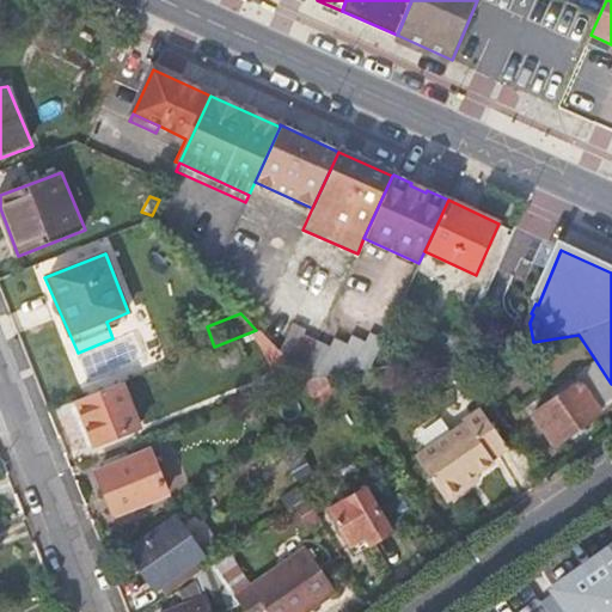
[(316,344),(304,338),(305,332),(292,326),(280,353),(279,354),(300,378),(316,344)]
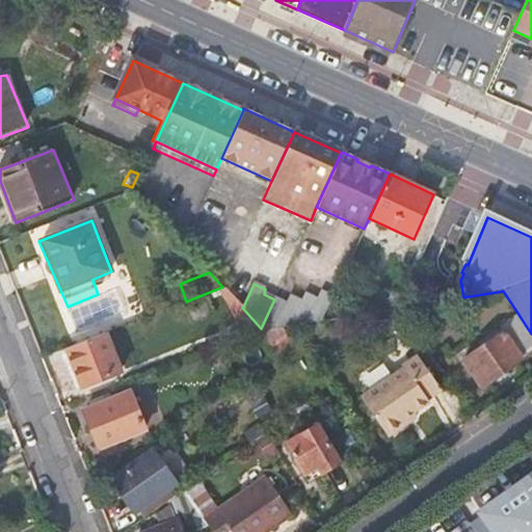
[(220,290),(205,295),(211,311),(225,307),(220,290)]
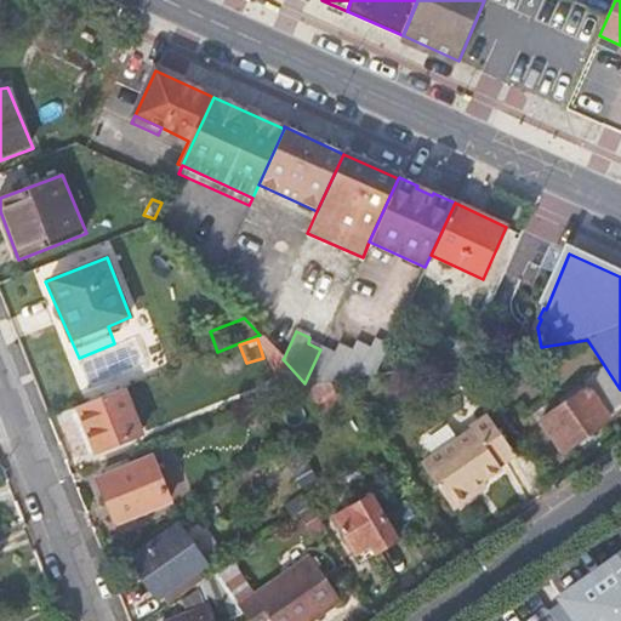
[(305,383),(309,387),(331,383),(376,376),(388,349),(375,343),(371,352),(357,346),(352,355),(339,348),(335,355),(320,349),(305,383)]
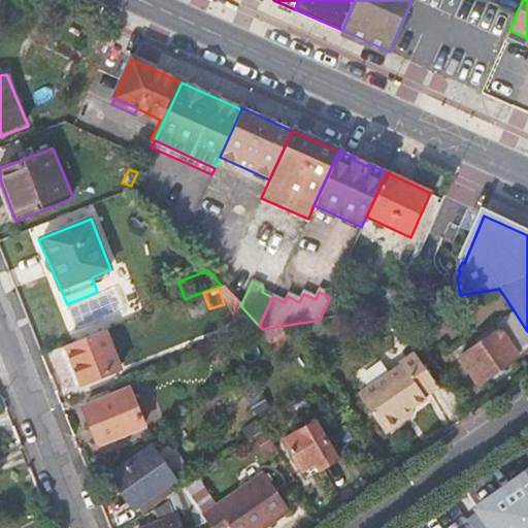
[(234,308),(242,332),(259,326),(240,305),(234,308)]
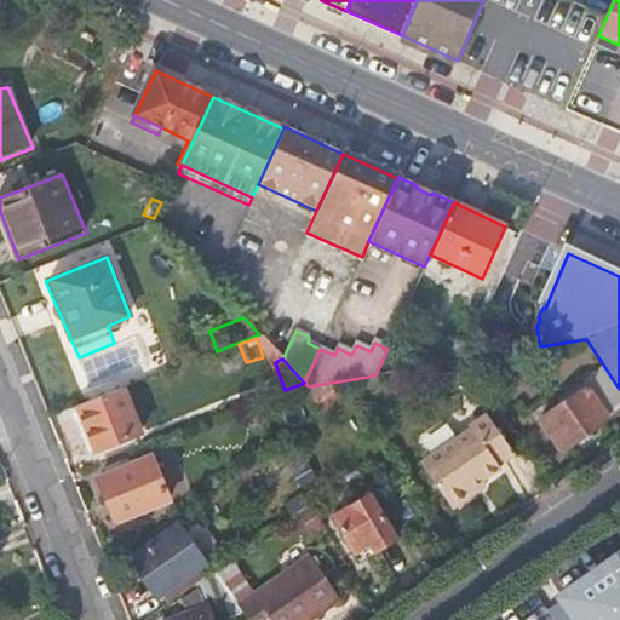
[(606,419),(619,409),(619,389),(603,365),(581,380),(586,388),(539,419),(563,453),(608,423),(606,419)]
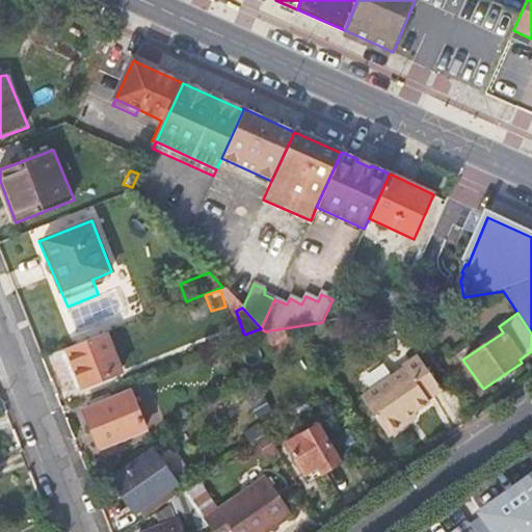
[(293,342),(284,328),(265,331),(261,333),(274,351),(293,342)]
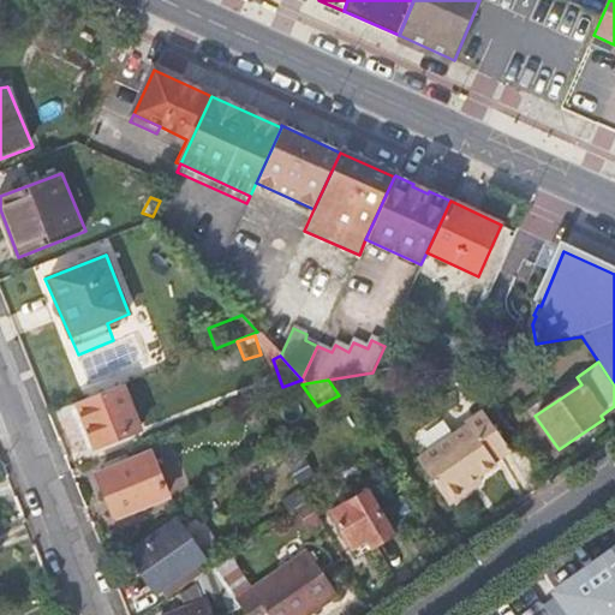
[(142,431),(124,383),(78,401),(96,448),(142,431)]
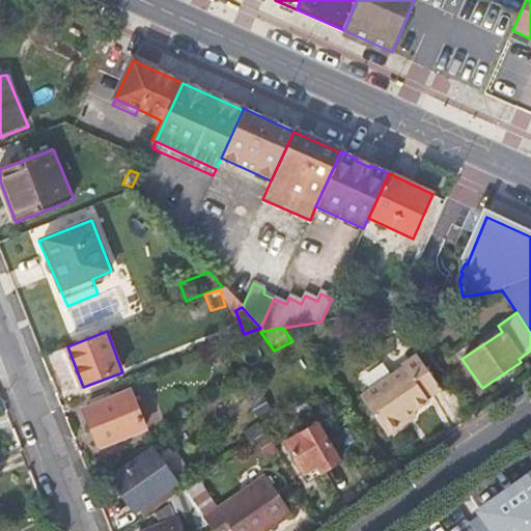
[(441,391),(417,357),(402,367),(403,370),(361,399),(388,439),(402,428),(404,421),(413,414),(429,403),(427,400),(441,391)]
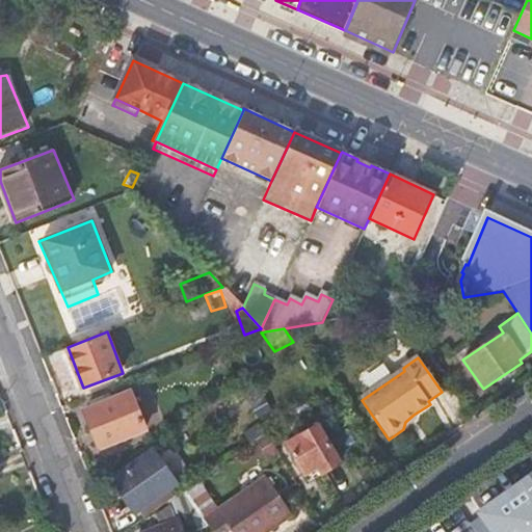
[(147,429),(132,392),(84,410),(99,448),(147,429)]
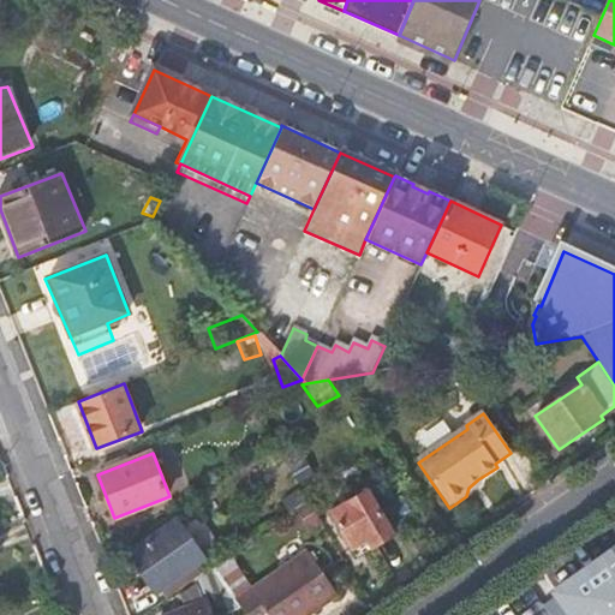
[(482,485),(478,479),(469,488),(466,496),(482,485)]
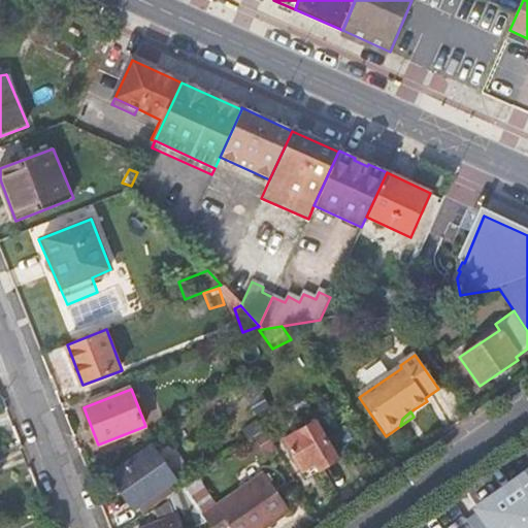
[(257,419),(241,429),(249,439),(264,429),(257,419)]
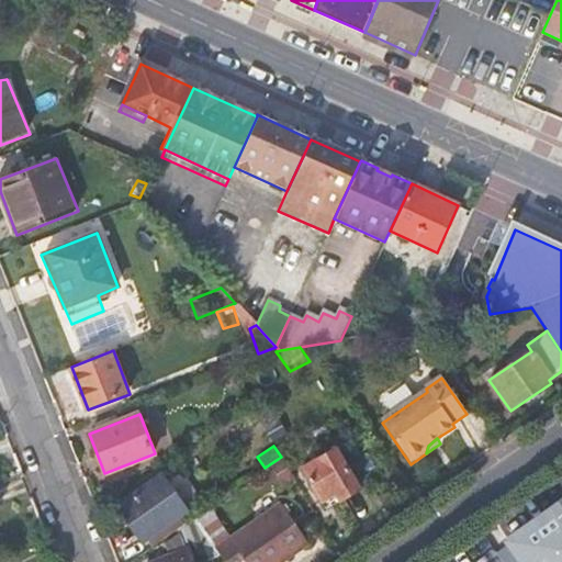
[(335,495),(340,503),(360,490),(335,448),(301,469),(322,503),(335,495)]
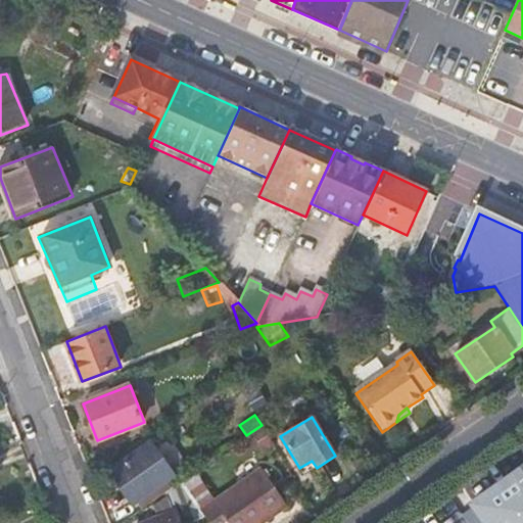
[(265,431),(256,437),(265,449),(273,444),(265,431)]
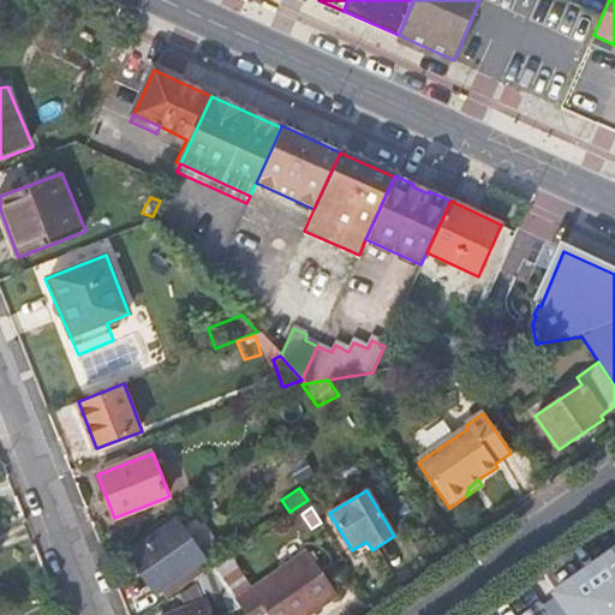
[(203,559),(175,519),(129,553),(156,592),(203,559)]
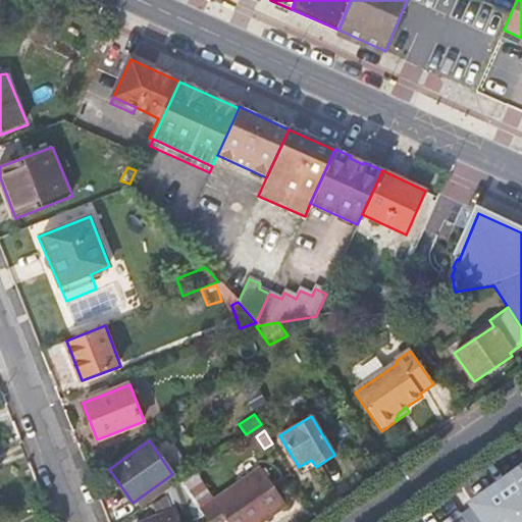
[(521,521),(521,468),(475,502),(489,521),(521,521)]
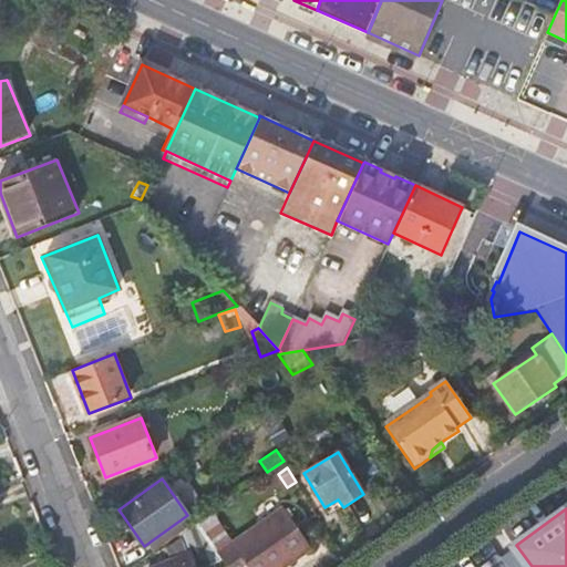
[(236,545),(220,555),(223,559),(227,566),(289,566),(312,550),(284,512),(236,545)]
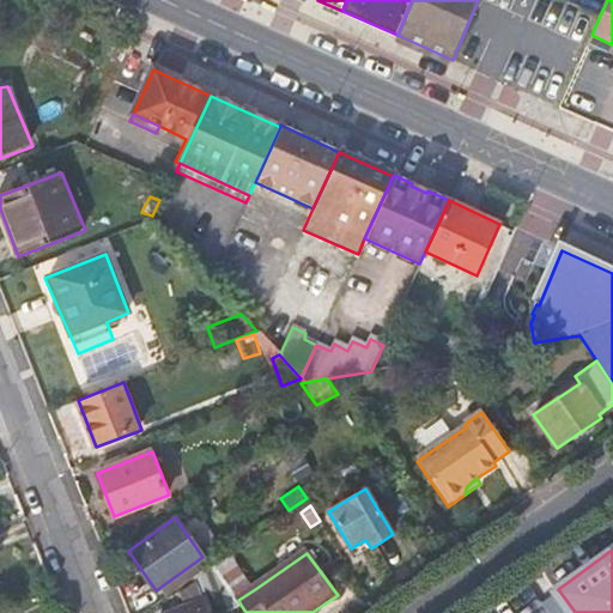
[(219,612),(241,605),(238,600),(222,576),(214,563),(194,578),(202,601),(173,612),(219,612)]
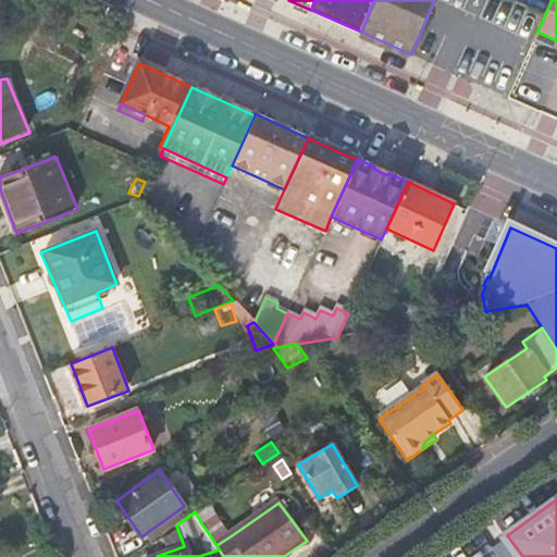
[(217,512),(201,523),(217,545),(232,535),(217,512)]
